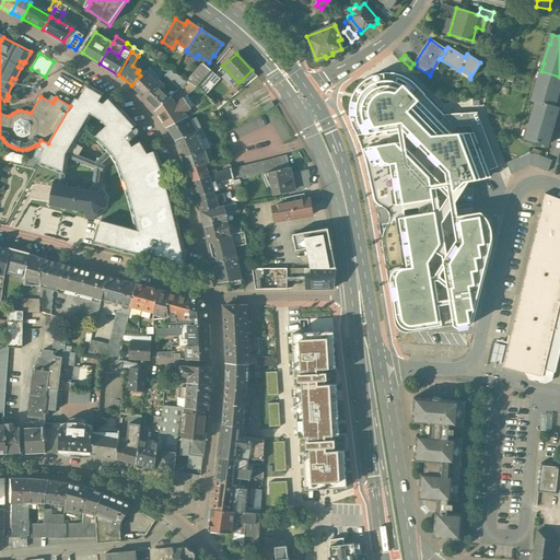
[(211,71),(202,63),(188,81),(197,88),(198,85),(211,71)]
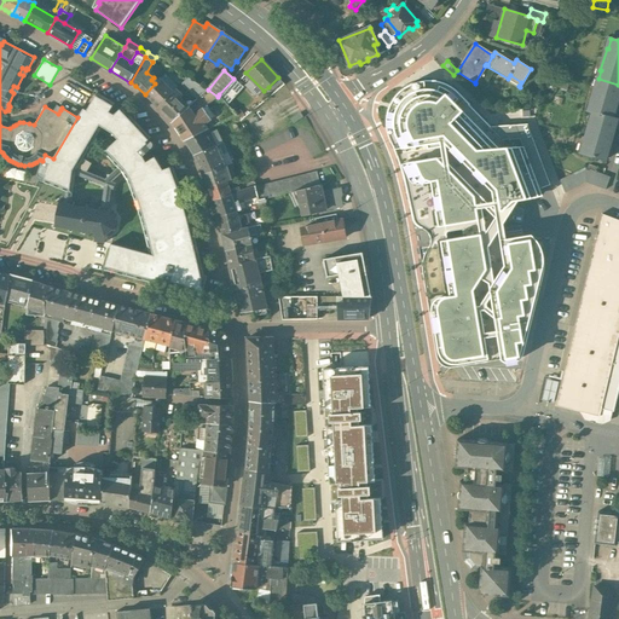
[(208,90),(189,77),(184,82),(183,84),(198,98),(204,93),(208,90)]
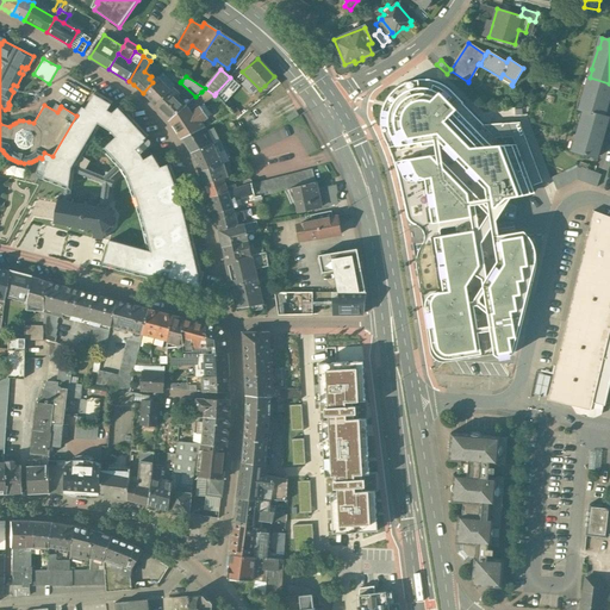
[(274,76),(265,86),(268,91),(279,81),(274,76)]
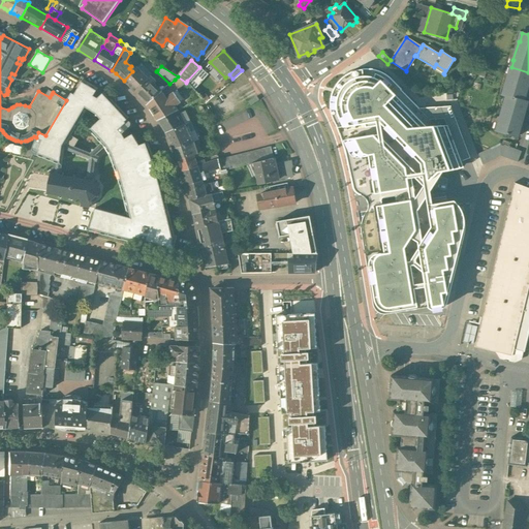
[(148,80),(136,67),(132,71),(124,81),(135,92),(148,80)]
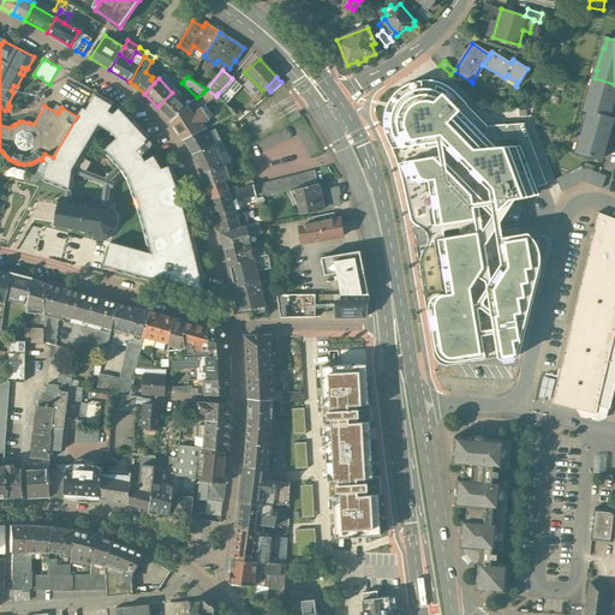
[(243,87),(232,78),(218,94),(226,105),(243,87)]
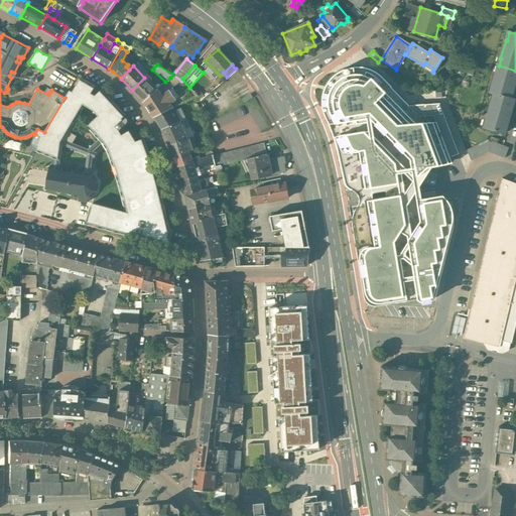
[(515,83),(515,71),(499,66),(497,74),(496,74),(493,85),(494,85),(491,93),(495,95),(512,99),(515,83)]
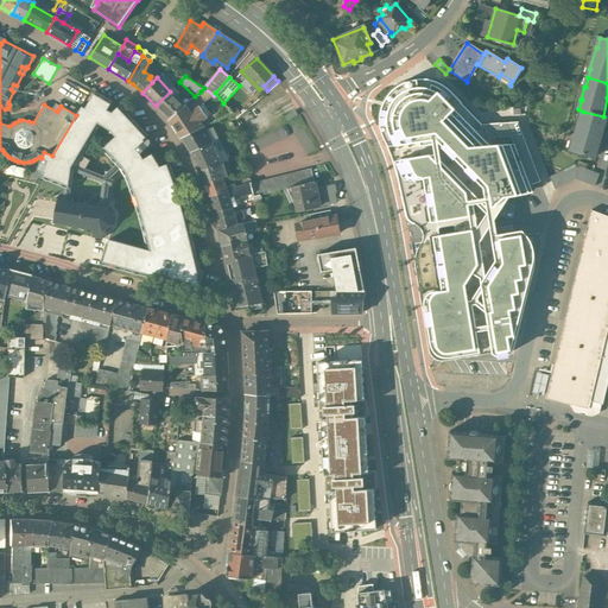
[(379,119),(380,128),(393,165),(404,215),(406,220),(409,222),(415,225),(419,226),(422,228),(423,232),(422,236),(420,241),(418,245),(415,251),(413,255),(413,261),(429,348),(430,354),(434,359),(439,361),(445,361),(491,355),(494,355),(498,358),(502,359),(506,356),(511,354),(514,348),(533,263),(533,255),(532,248),(530,242),(525,236),(520,232),(496,235),(494,220),(508,197),(515,195),(533,192),(530,184),(540,181),(518,121),(482,124),(461,103),(462,102),(451,92),(445,87),(432,81),(425,78),(417,78),(409,81),(399,84),(392,90),(386,96),(384,102),(380,111),(379,119)]
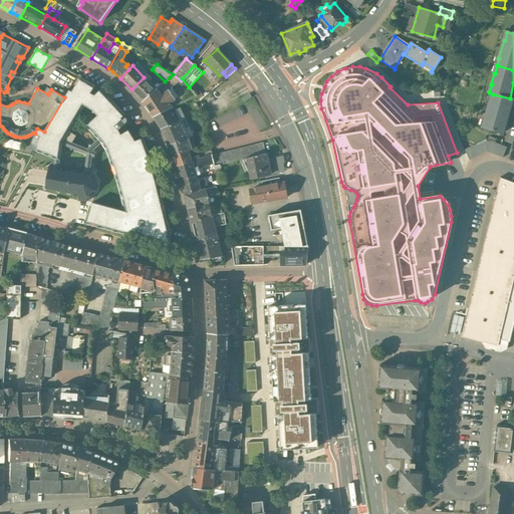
[(189,87),(182,78),(181,80),(173,74),(170,77),(174,82),(186,100),(196,95),(189,87)]
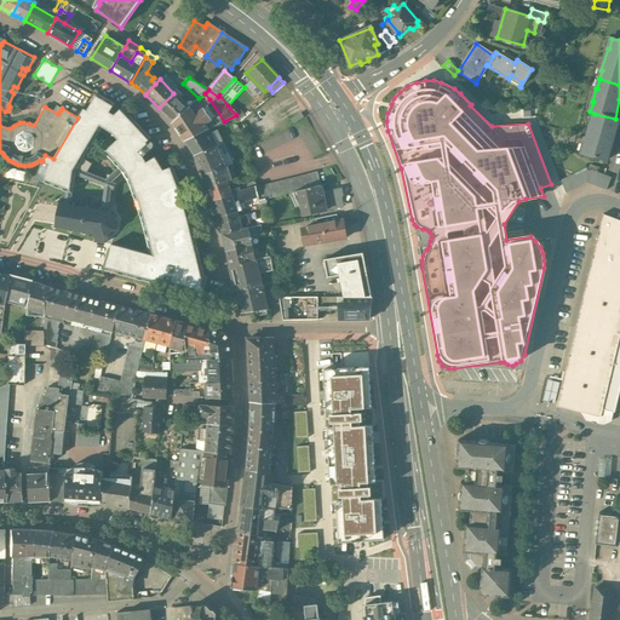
[(120,166),(125,171),(127,174),(132,183),(135,181),(137,185),(135,188),(136,188),(138,194),(135,195),(142,214),(147,230),(153,254),(112,244),(105,269),(162,285),(162,288),(162,290),(164,291),(165,292),(166,292),(167,292),(168,291),(170,290),(171,286),(176,287),(197,292),(200,297),(207,293),(205,288),(207,276),(204,276),(190,222),(184,204),(179,187),(177,188),(170,167),(164,170),(155,158),(147,162),(143,156),(142,155),(150,147),(147,143),(150,139),(121,109),(114,115),(109,113),(115,103),(97,93),(87,110),(84,109),(78,118),(53,159),(45,155),(42,161),(39,173),(38,174),(39,176),(39,177),(40,178),(42,178),(44,178),(45,177),(45,176),(46,176),(44,181),(45,181),(46,178),(51,179),(50,183),(67,189),(73,191),(75,173),(75,170),(76,167),(82,158),(101,127),(112,133),(118,139),(107,150),(120,166)]
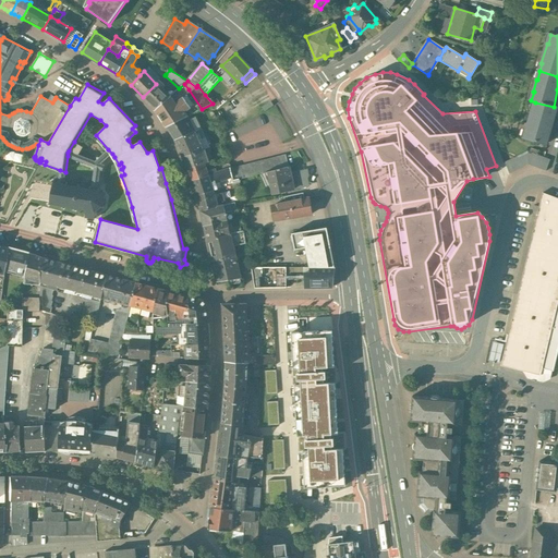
[(156,84),(143,97),(156,110),(170,97),(156,84)]
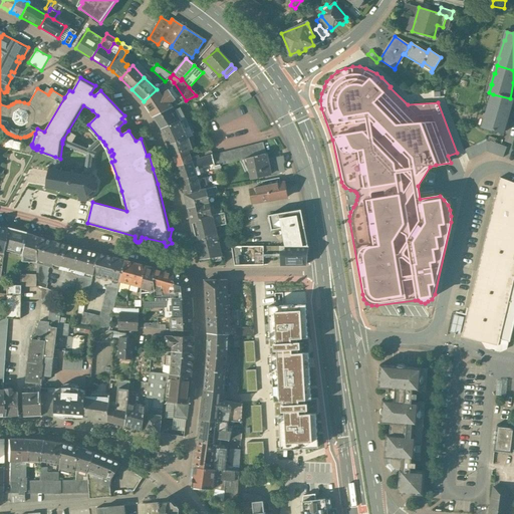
[(169,89),(161,95),(157,89),(144,101),(154,116),(172,107),(169,103),(176,98),(169,89)]
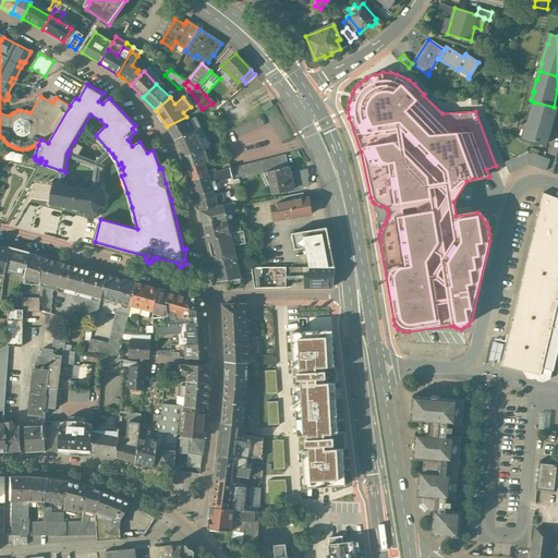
[(554,107),(535,102),(533,110),(532,110),(526,130),(528,130),(524,138),(547,145),(557,108),(554,107)]
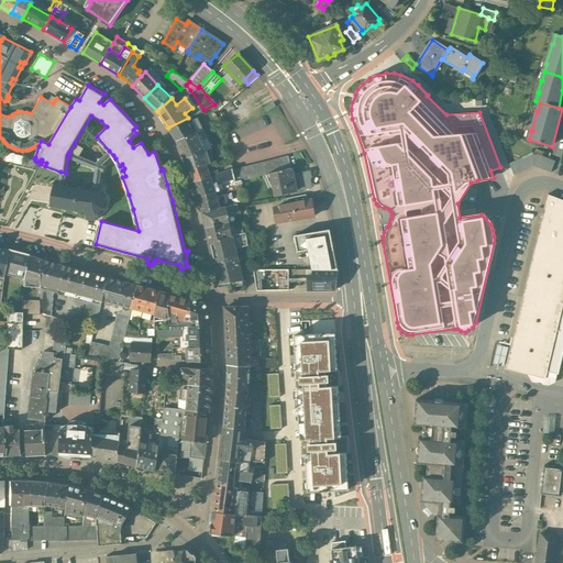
[(188,118),(168,128),(176,141),(197,132),(190,117),(188,118)]
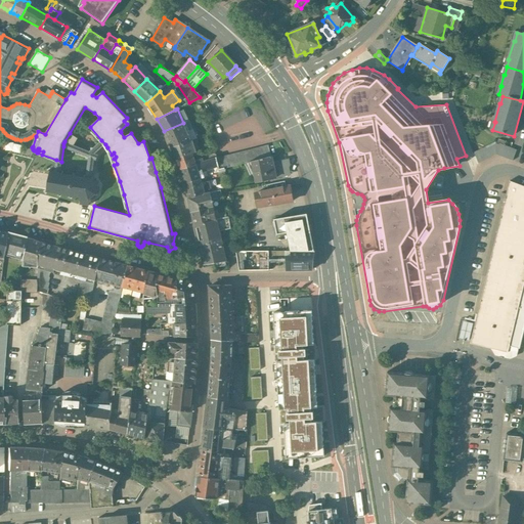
[(129,121),(128,120),(127,120),(126,120),(125,120),(124,121),(127,124),(120,131),(121,132),(129,125),(130,123),(130,122),(129,121)]
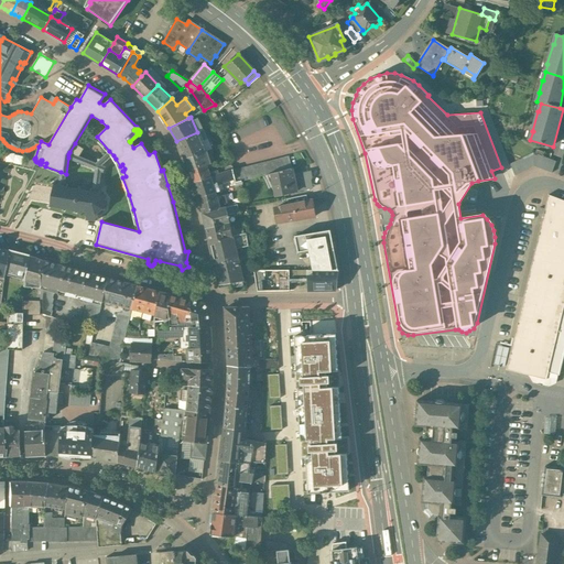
[(197,132),(201,141),(207,139),(203,130),(197,132)]
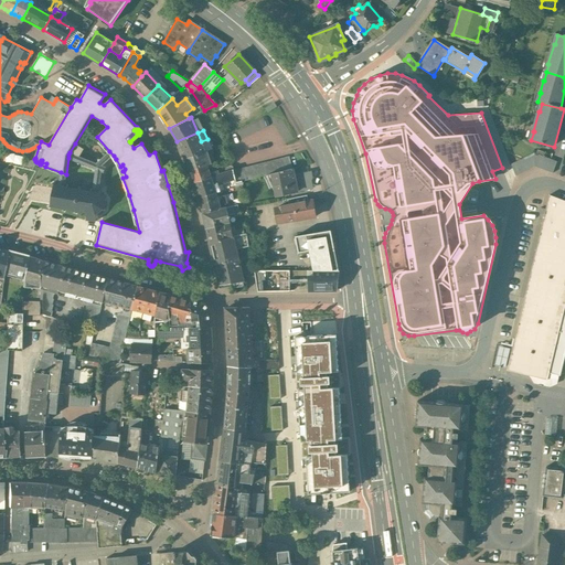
[(198,132),(177,141),(184,159),(205,152),(201,141),(198,132)]
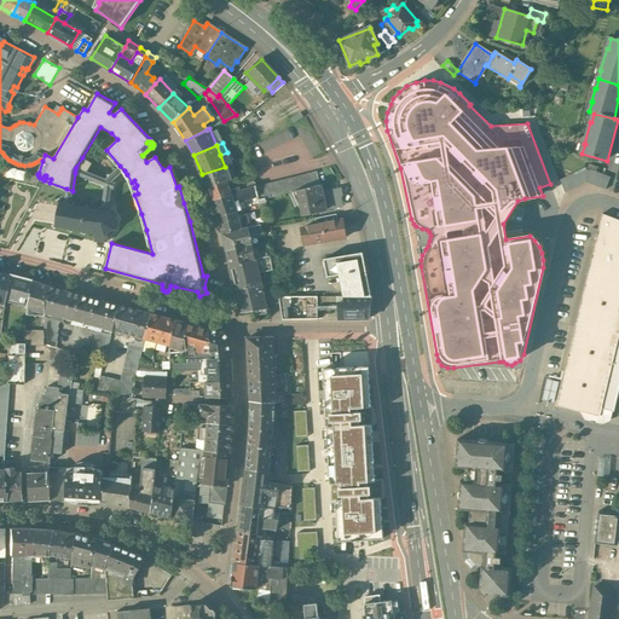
[(92,163),(82,157),(76,167),(87,172),(92,163)]
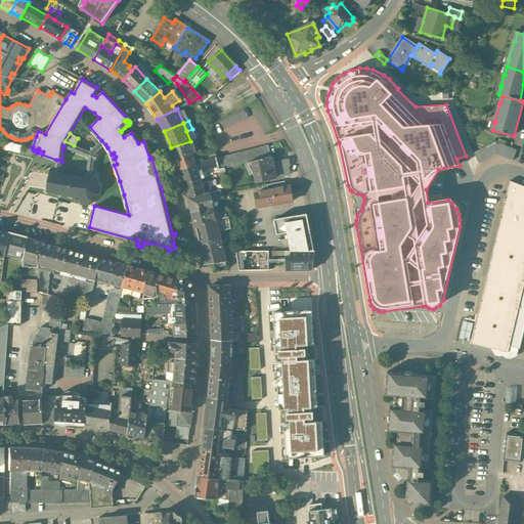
[(63,143),(63,146),(88,157),(87,167),(86,175),(86,178),(92,179),(94,160),(96,160),(98,156),(94,154),(105,144),(101,140),(89,151),(74,145),(64,141),(63,143)]
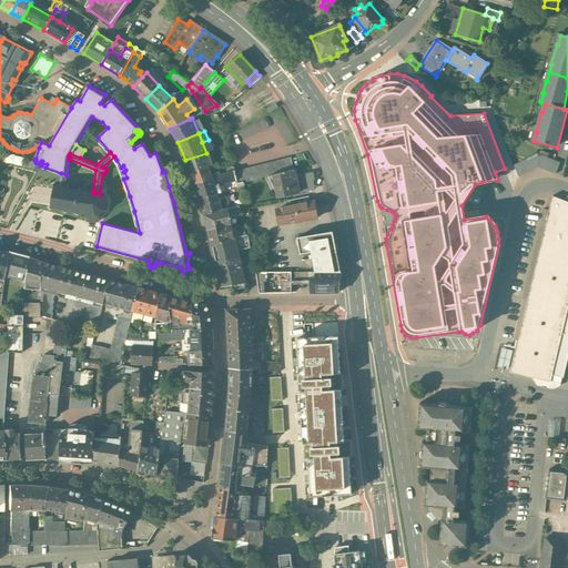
[(206,153),(185,160),(191,172),(208,166),(213,165),(209,152),(206,153)]
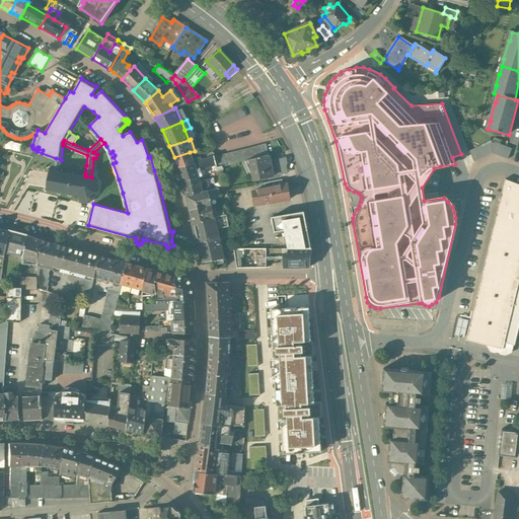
[(511,149),(491,141),(470,152),(473,162),(492,153),(508,159),(511,149)]
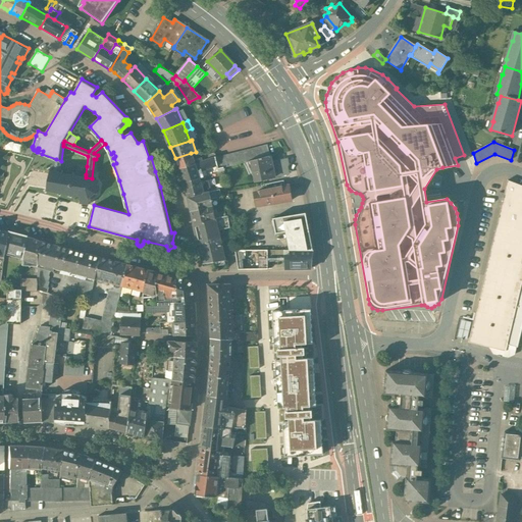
[(267,146),(215,158),(217,165),(218,169),(223,167),(252,160),(270,156),(267,146)]
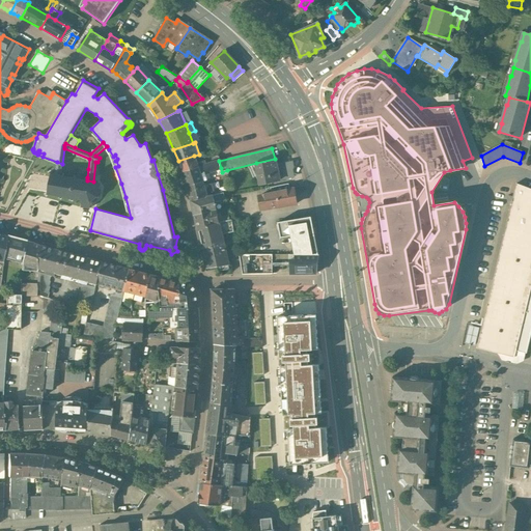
[(194,156),(178,161),(182,171),(198,166),(197,163),(194,156)]
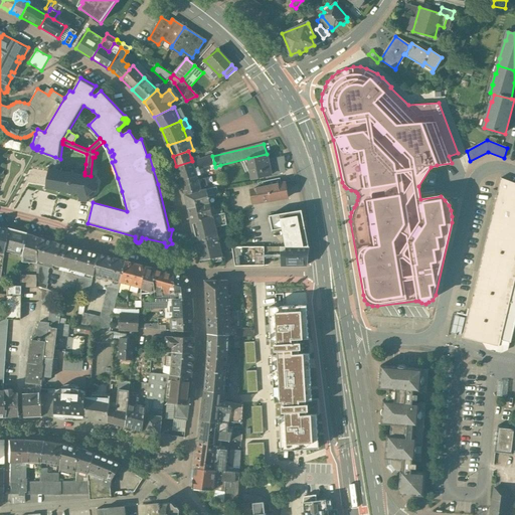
[(267,154),(248,158),(252,179),(271,175),(271,174),(268,160),(267,154)]
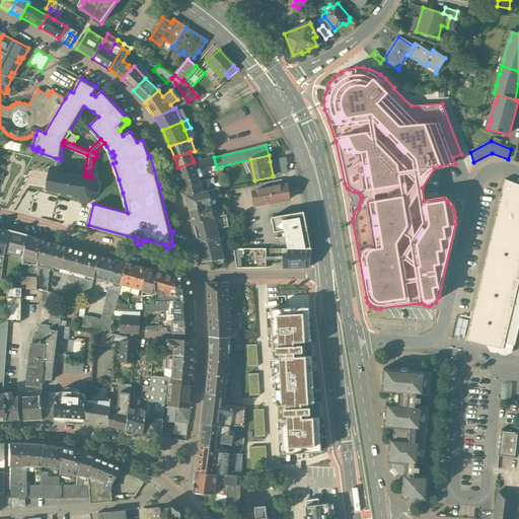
[(201,160),(194,162),(196,168),(203,166),(204,168),(216,164),(214,157),(214,156),(201,160)]
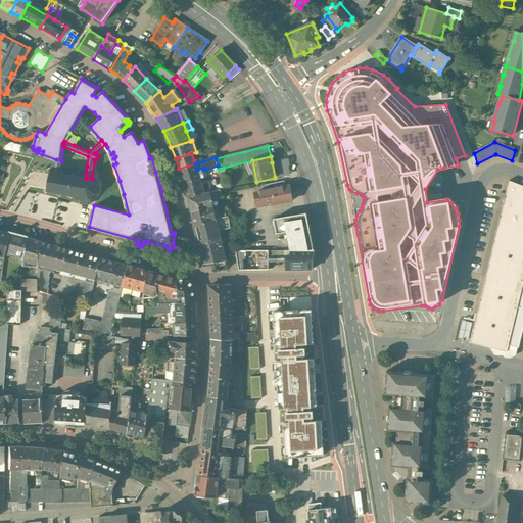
[(286,159),(272,162),(275,177),(289,175),(286,159)]
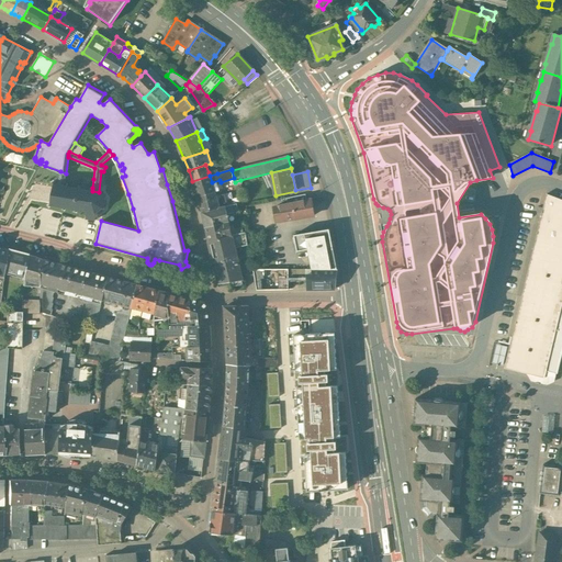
[(210,176),(192,181),(198,197),(214,192),(215,192),(212,182),(210,176)]
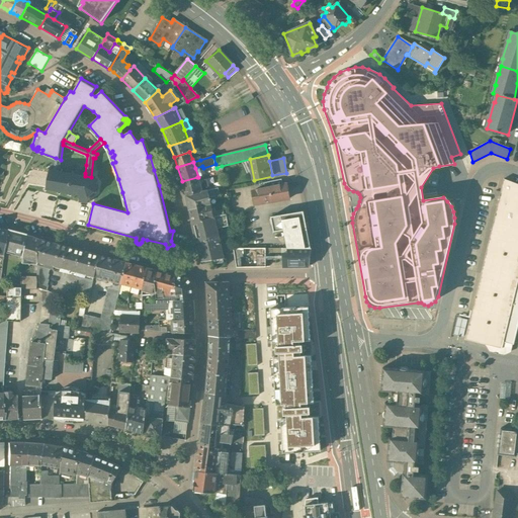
[(86,165),(77,164),(76,174),(83,175),(84,173),(85,173),(86,165)]
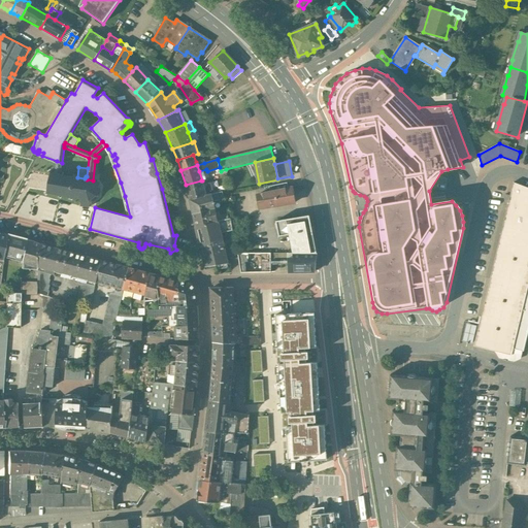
[(77,177),(75,177),(75,174),(74,174),(73,177),(64,175),(64,172),(63,172),(63,175),(61,174),(55,173),(52,173),(50,170),(48,171),(51,173),(50,183),(47,191),(45,193),(45,195),(48,193),(59,195),(59,197),(60,198),(61,195),(70,196),(70,199),(71,199),(72,197),(81,198),(90,199),(91,199),(96,195),(98,197),(99,196),(97,194),(98,188),(100,187),(100,186),(97,187),(94,180),(95,178),(94,177),(93,180),(87,179),(87,176),(86,176),(85,178),(77,177)]
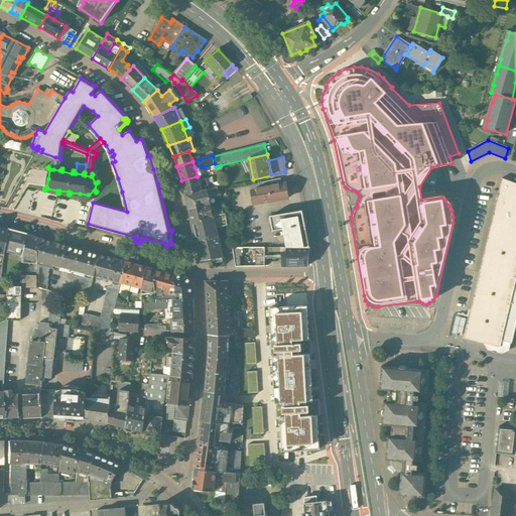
[(197,176),(181,180),(185,195),(201,190),(200,187),(208,185),(206,178),(198,180),(197,176)]
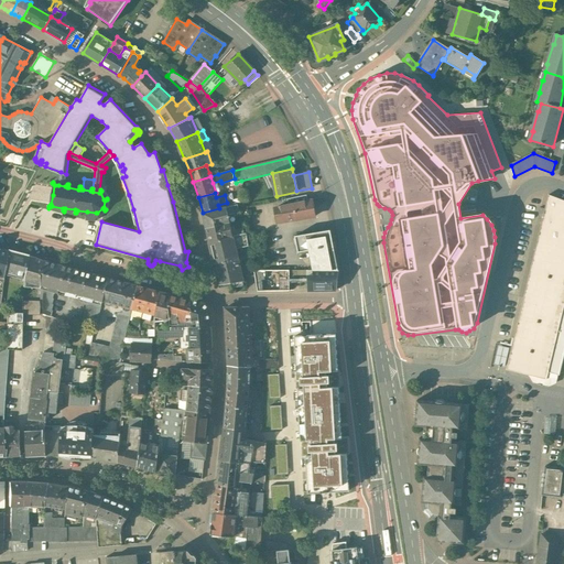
[(306,195),(288,198),(289,205),(307,202),(306,195)]
